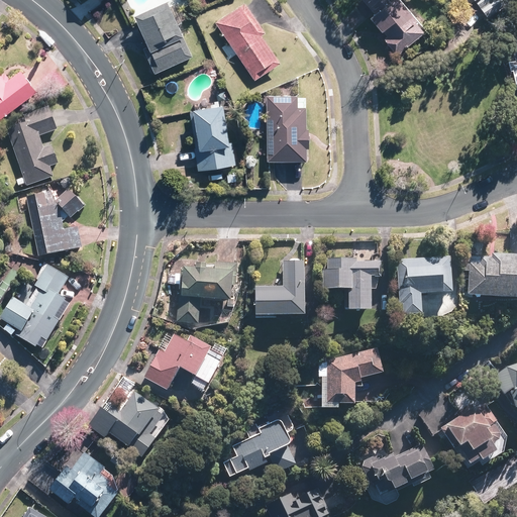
[(426,30),(399,0),(369,0),(381,13),(376,17),(393,36),(389,39),(401,53),(426,30)]
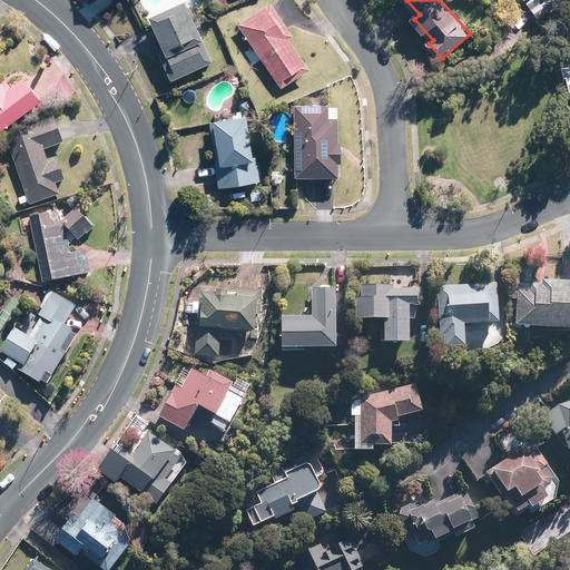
[(530,0),(538,9),(549,0),(530,0)]
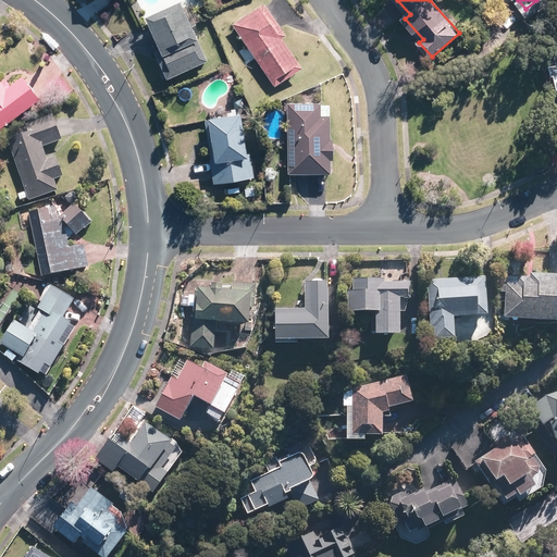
[(183,3),(150,17),(164,51),(160,53),(170,77),(208,62),(183,3)]
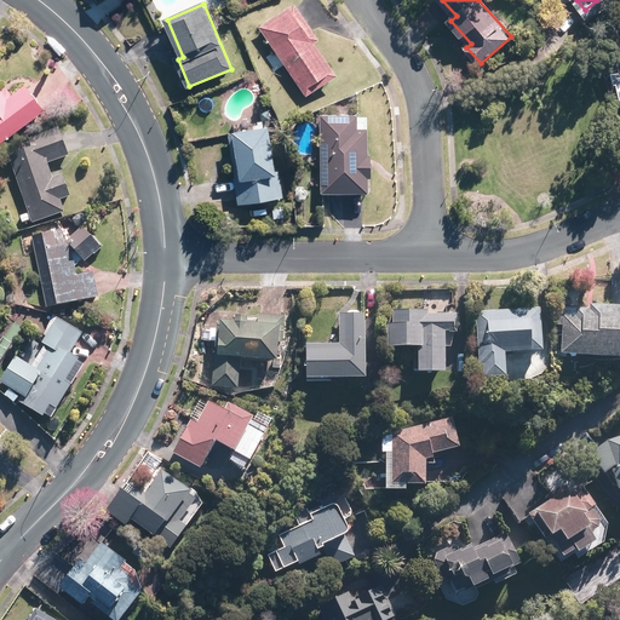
[(294,5),(263,27),(308,93),(336,74),(313,40),(316,38),(294,5)]
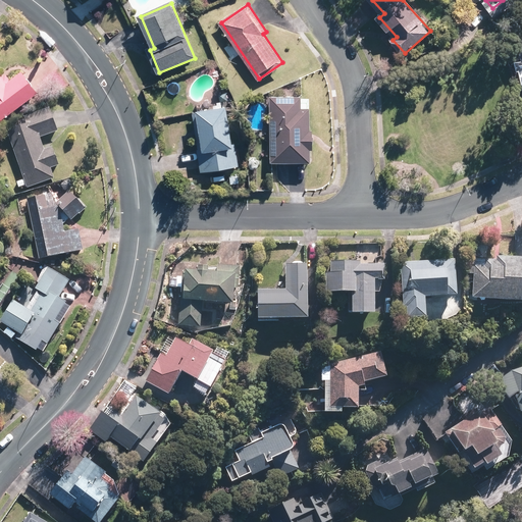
[(0,117),(38,91),(23,72),(8,84),(1,73),(0,73),(0,117)]
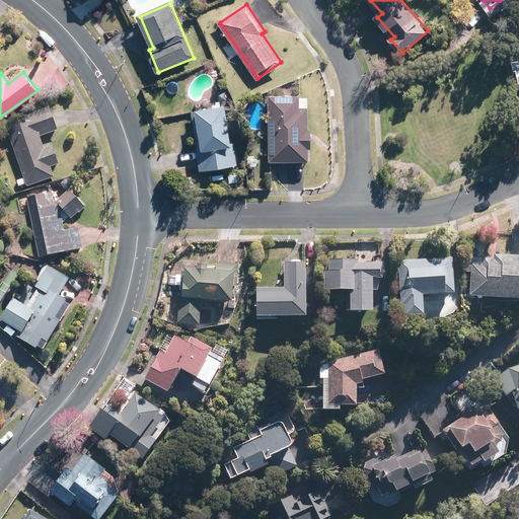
[(299,97),(271,97),(272,160),(307,160),(306,108),(299,108),(299,97)]
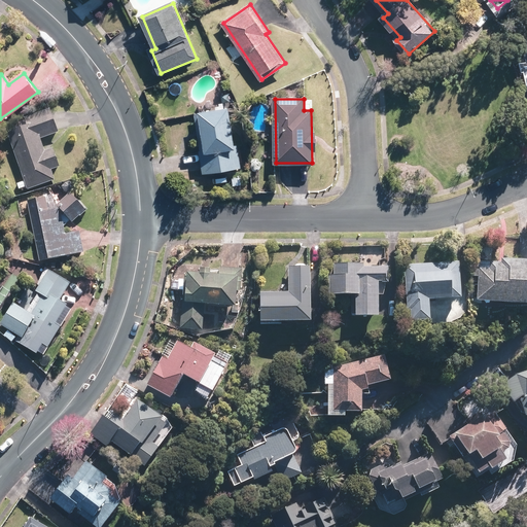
[(230,110),(197,115),(206,171),(238,167),(230,110)]
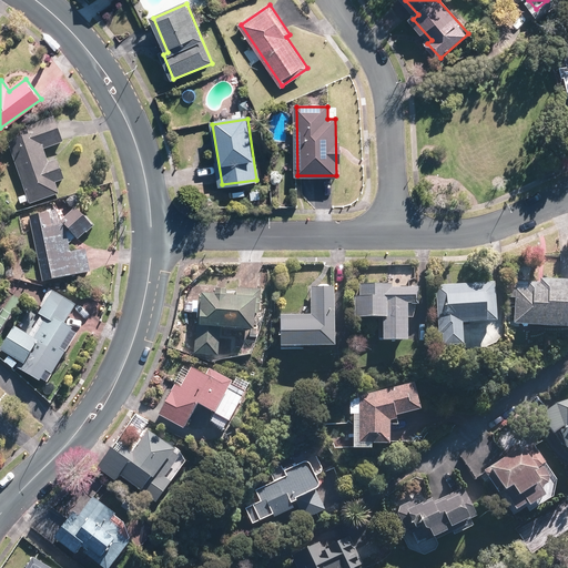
[(32,137),(10,144),(30,202),(58,192),(54,181),(63,178),(58,161),(48,164),(42,148),(61,141),(53,121),(29,129),(32,137)]
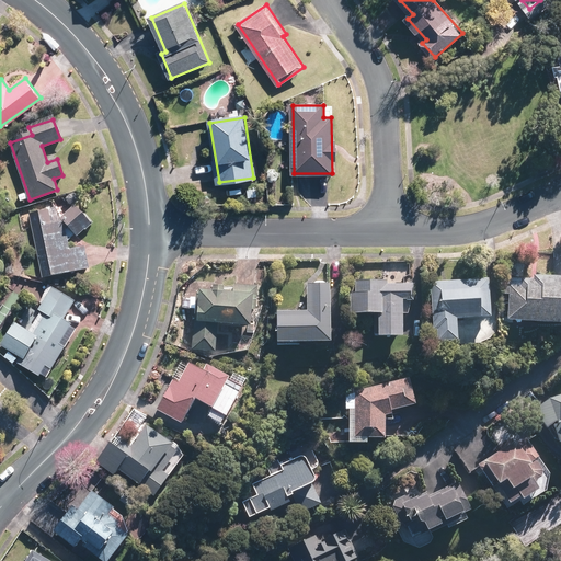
[(69,250),(67,240),(89,222),(76,206),(63,218),(60,210),(31,217),(44,276),(88,267),(83,248),(69,250)]
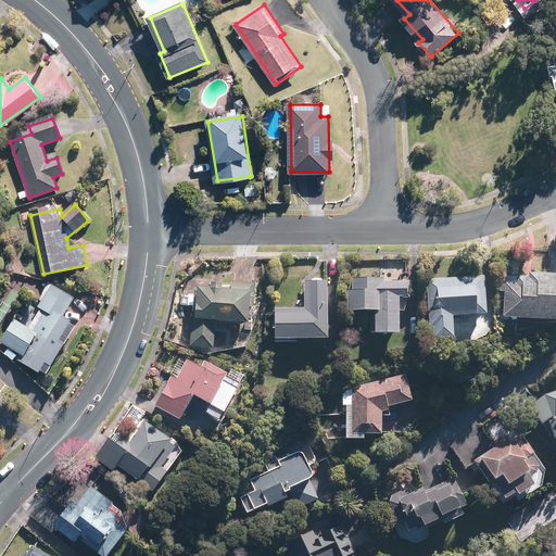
[(519,285),(510,283),(508,316),(555,318),(555,275),(531,274),(531,277),(519,277),(519,285)]
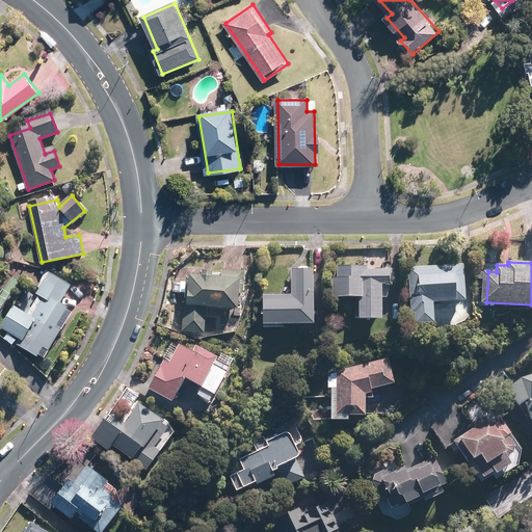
[(462,265),(411,269),(416,320),(433,319),(431,299),(466,296),(462,265)]
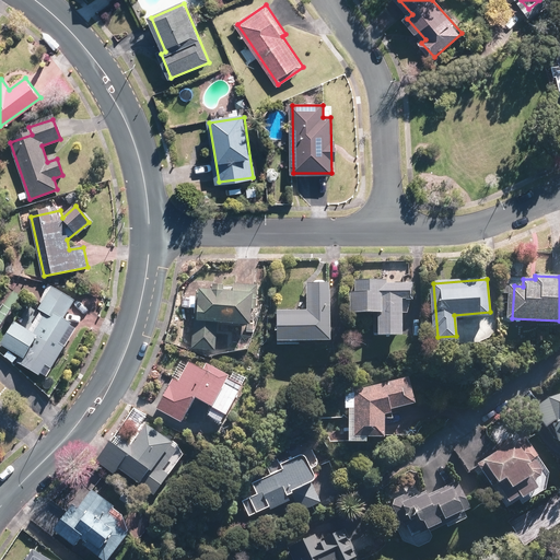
[(384,281),(353,282),(354,310),(376,310),(376,334),(404,334),(404,296),(408,296),(408,284),(384,284),(384,281)]
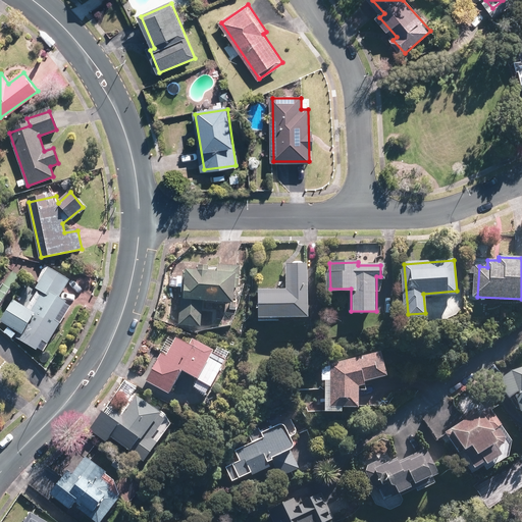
[(188,269),(184,272),(179,324),(201,325),(203,300),(236,301),(238,278),(240,278),(241,265),(218,264),(217,270),(208,270),(208,265),(200,265),(199,269),(188,269)]
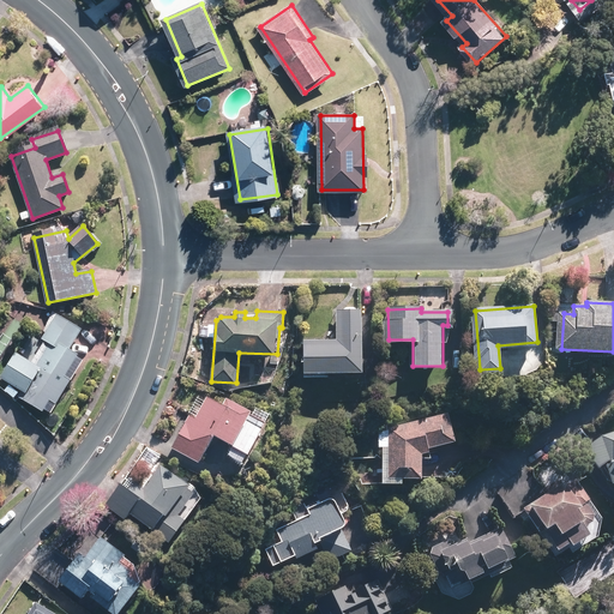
[(360,312),(338,313),(339,342),(304,343),(305,373),(362,371),(360,312)]
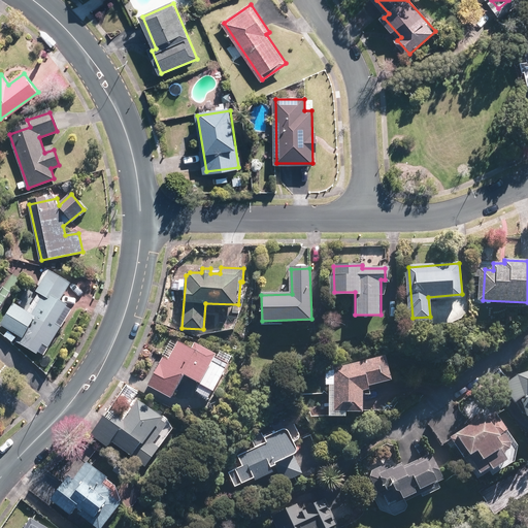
[(70,283),(51,270),(37,291),(44,295),(33,312),(14,302),(2,322),(22,334),(20,338),(45,354),(62,328),(56,324),(68,303),(60,299),(70,283)]
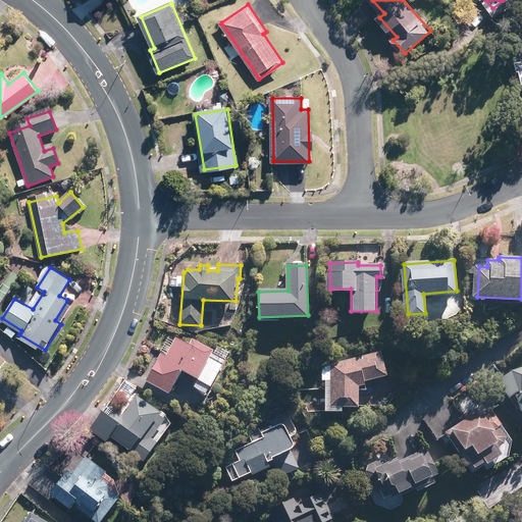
[(191,346),(173,336),(151,379),(170,389),(183,367),(198,375),(211,351),(193,342),(191,346)]
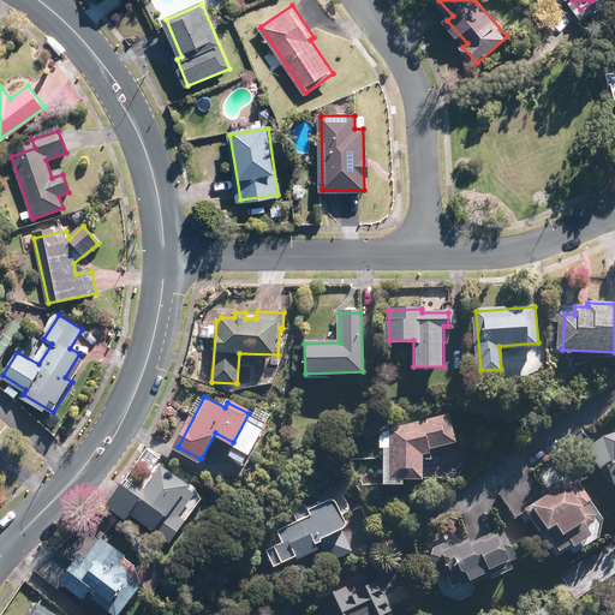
[(451,417),(394,433),(394,476),(424,476),(424,447),(455,439),(451,417)]
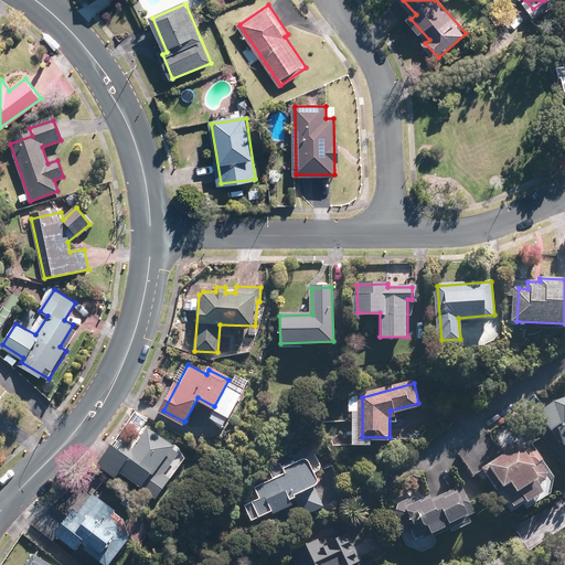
[(564,402),(553,407),(564,439),(564,402)]
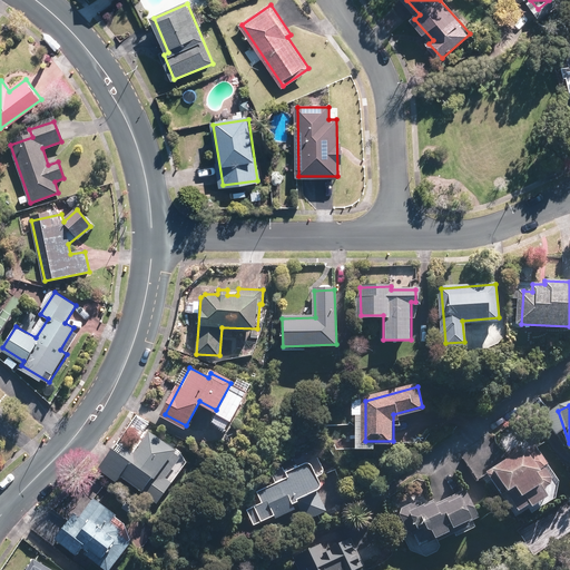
[(147,488),(174,450),(150,433),(131,461),(116,451),(105,468),(121,479),(126,473),(147,488)]
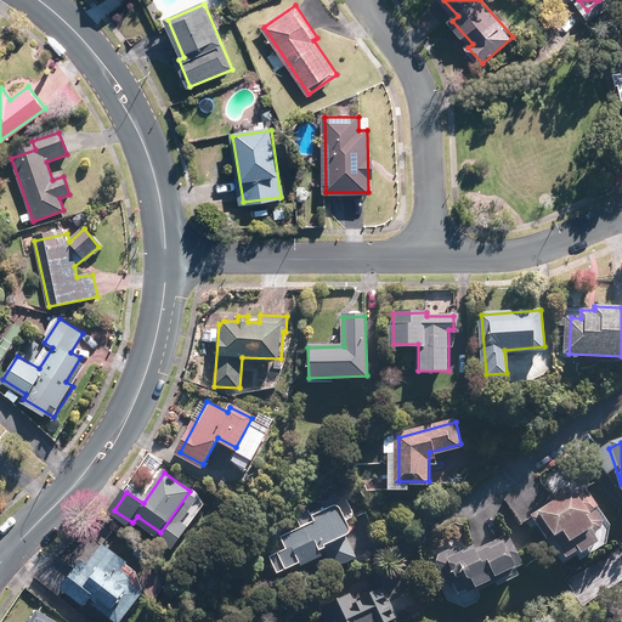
[(580,486),(536,516),(567,561),(610,532),(580,486)]
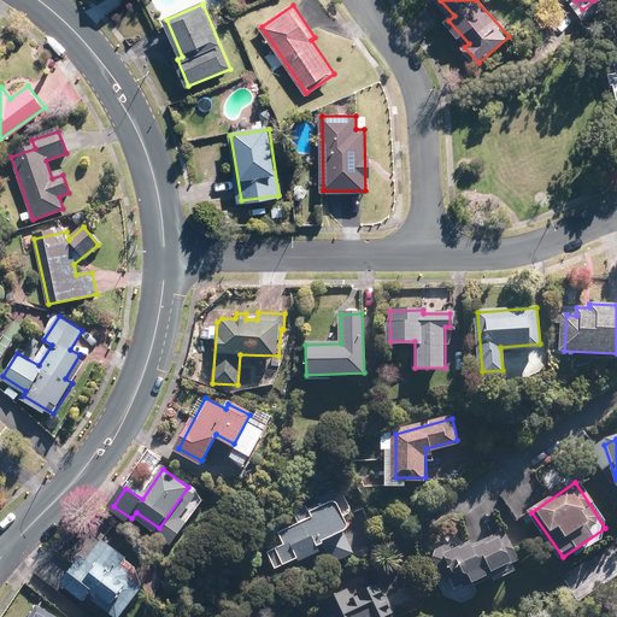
[(288,546),(271,553),(276,566),(323,546),(330,562),(352,551),(341,528),(347,526),(336,501),(312,512),(315,516),(281,530),(288,546)]
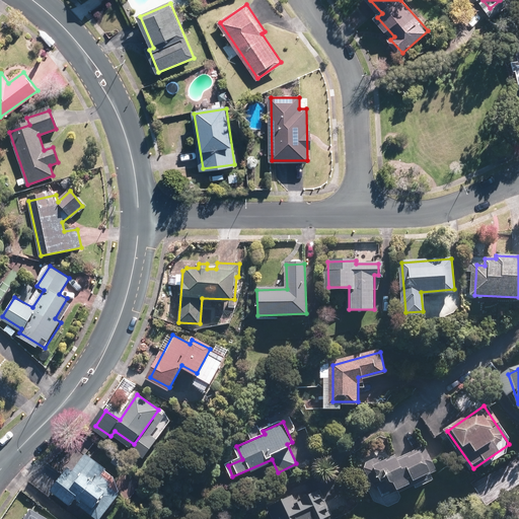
[(377,459),(367,464),(383,498),(437,472),(423,445),(380,465),(377,459)]
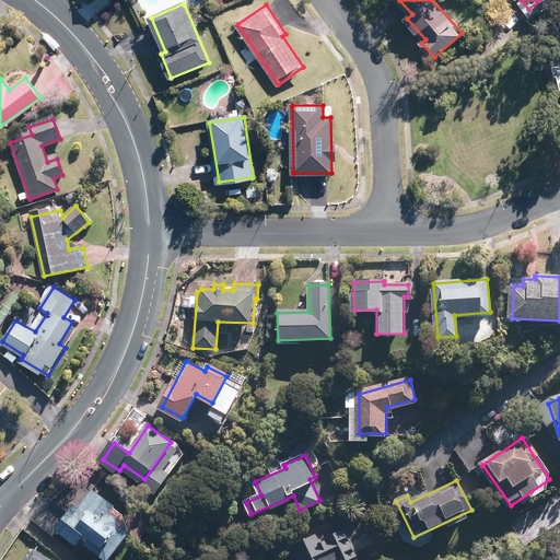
[(98,502),(90,496),(80,510),(77,508),(59,531),(80,546),(84,540),(108,558),(127,533),(116,524),(119,520),(109,512),(114,505),(102,498),(98,502)]
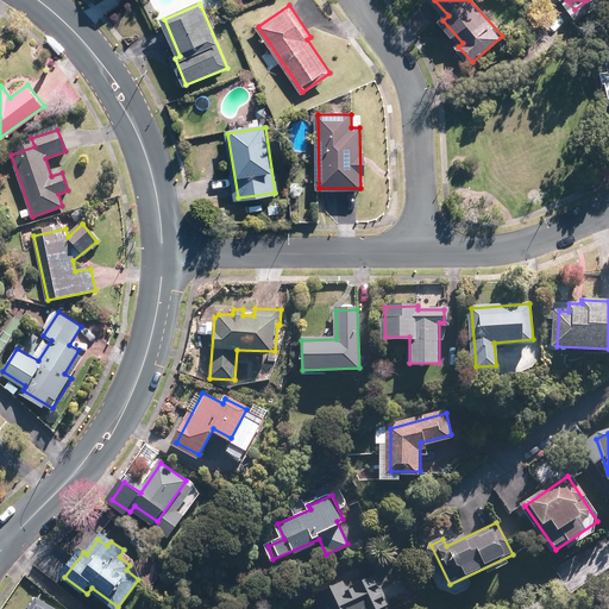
[(341,585),(318,597),(322,608),(372,608),(385,603),(374,578),(345,592),(341,585)]
